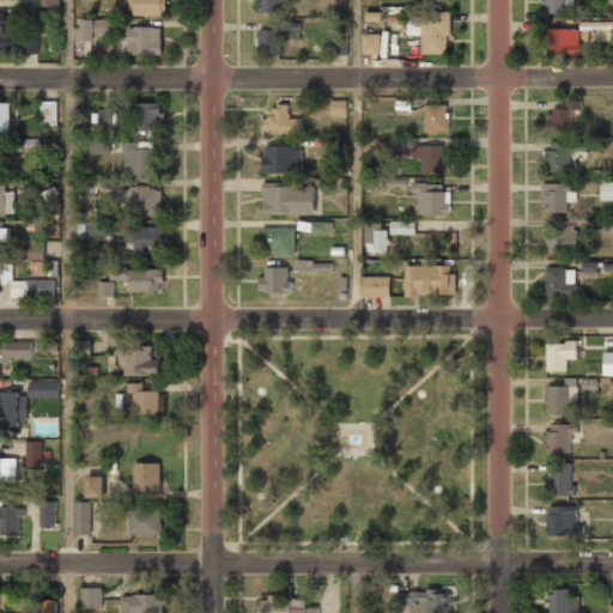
[(163,16),(163,0),(134,0),(134,16),(163,16)]
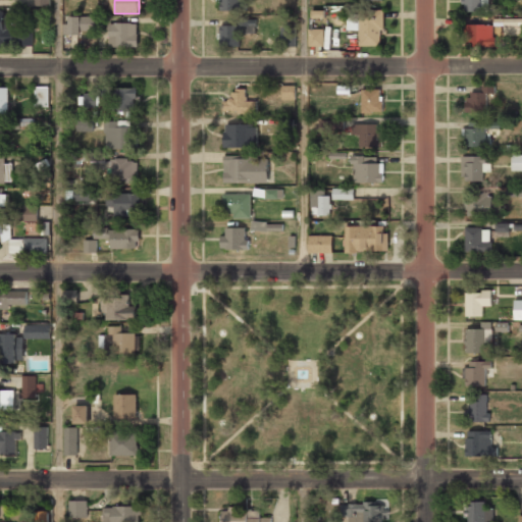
[(220,0),(221,11),(247,10),(246,0),(220,0)]
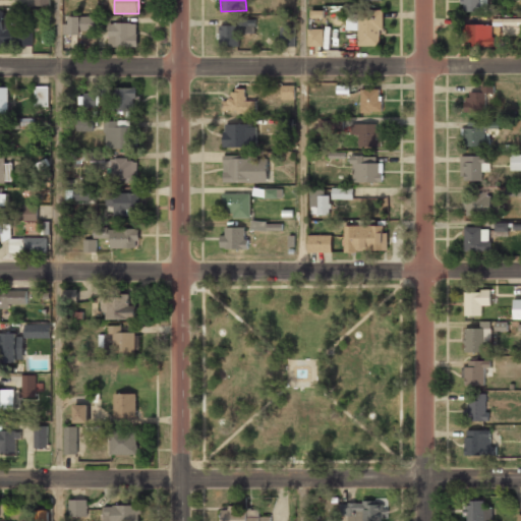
[(462,0),(463,11),(487,11),(487,0),(462,0)]
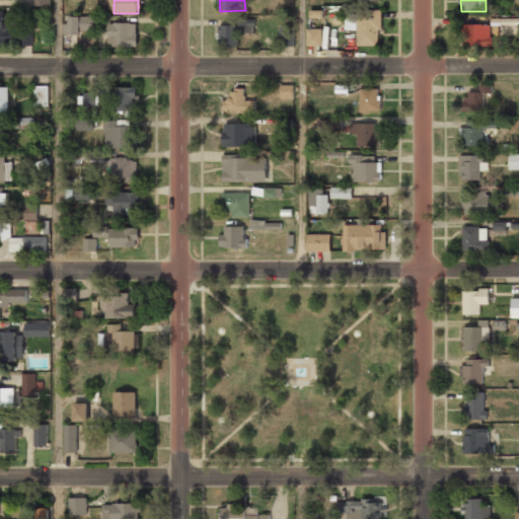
[(358,46),(380,46),(380,10),(357,10),(357,14),(345,14),(345,29),(358,29),(358,46)]
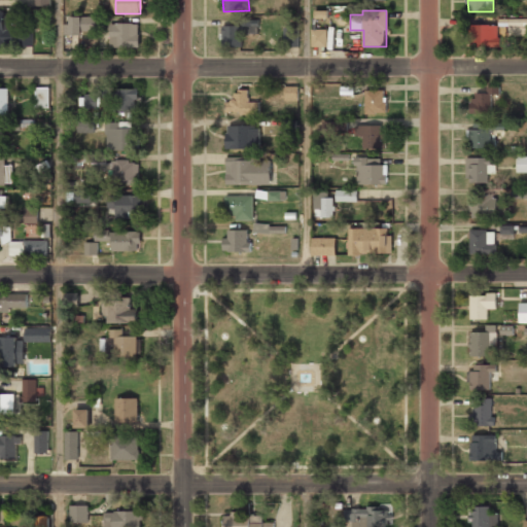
[(0,11),(0,44),(33,45),(33,29),(6,28),(6,11),(0,11)]
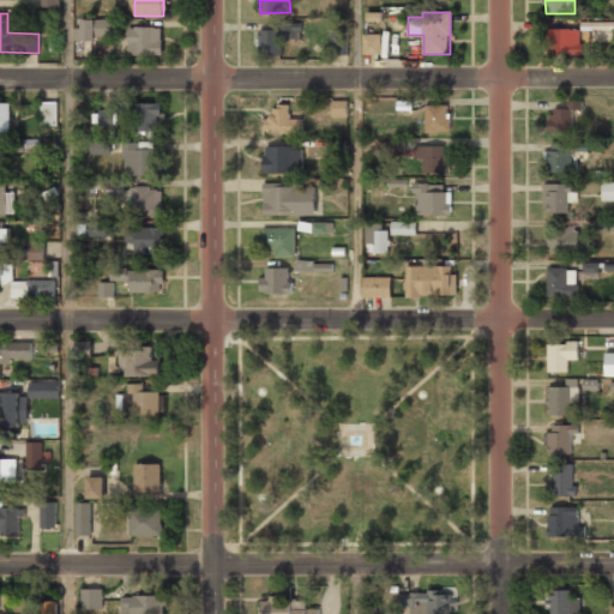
[(77,19),(77,42),(79,42),(79,52),(95,52),(95,36),(113,36),(113,18),(77,19)]
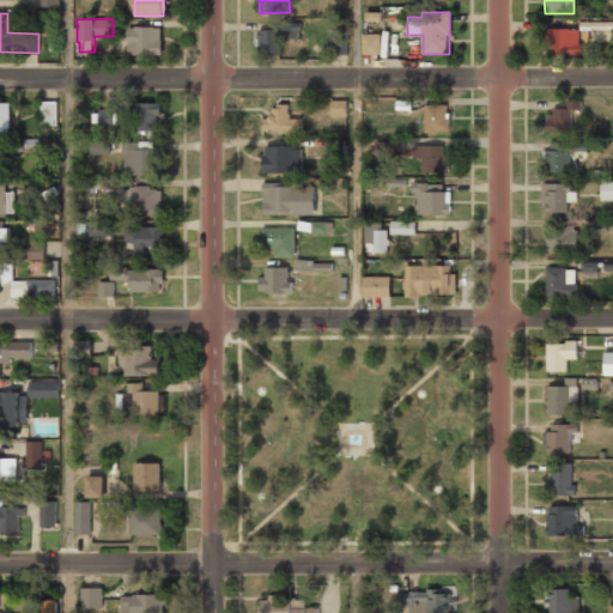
[(612,40),(612,22),(592,22),(592,34),(600,34),(600,41),(612,40)]
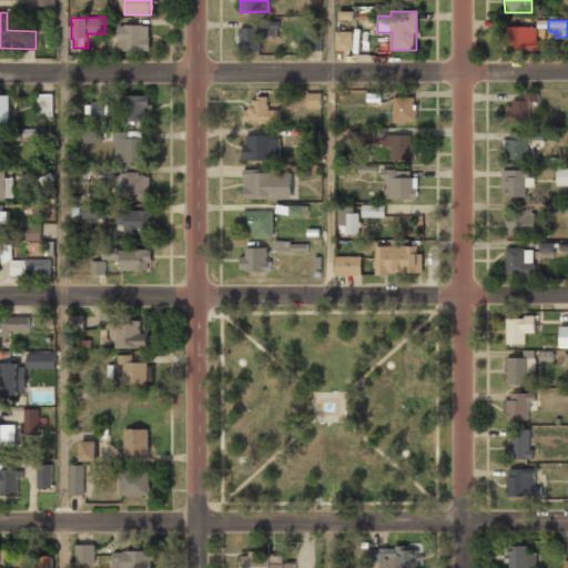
[(279,37),(279,22),(260,22),(260,27),(240,27),(240,50),(262,50),(262,37),(279,37)]
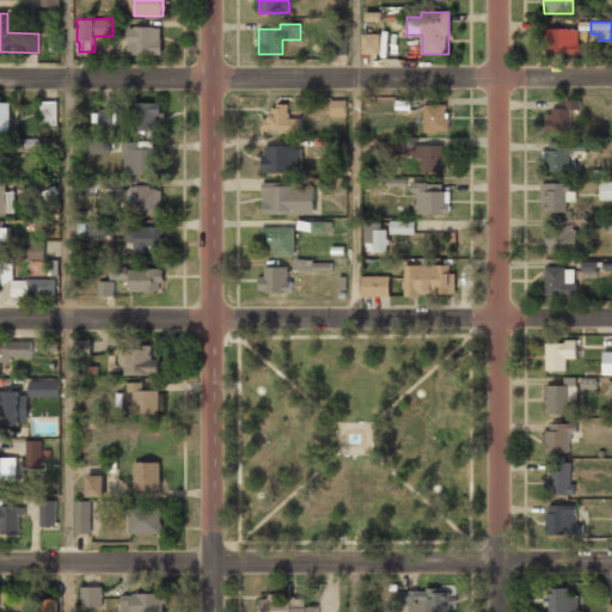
[(161,54),(161,26),(128,28),(128,55),(161,54)]
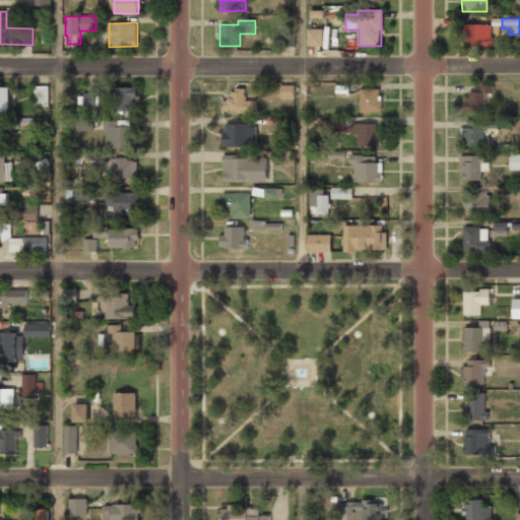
[(466,45),(494,46),(494,24),(467,24),(466,45)]
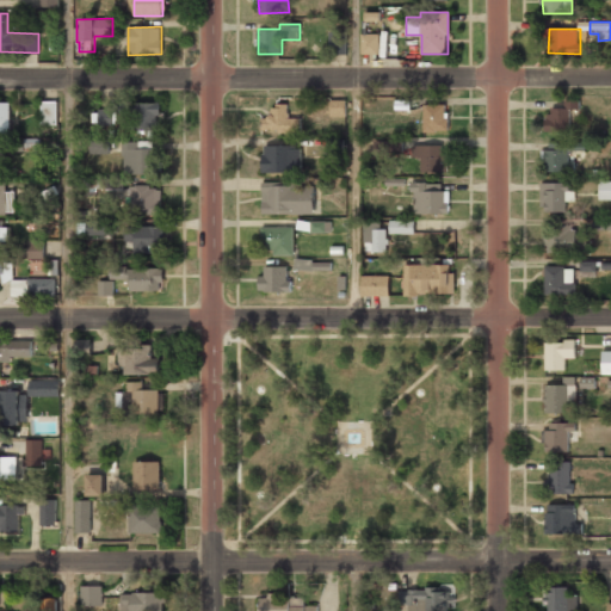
[(378,34),(360,34),(362,54),(380,54),(378,34)]
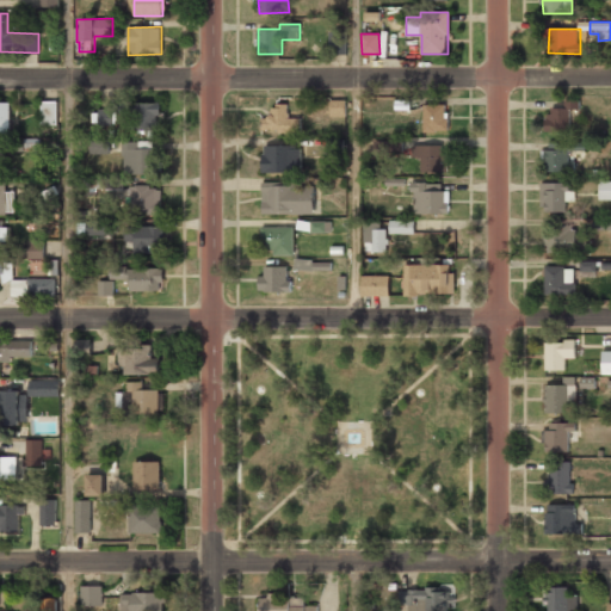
[(346,99),(331,99),(331,116),(346,117),(346,99)]
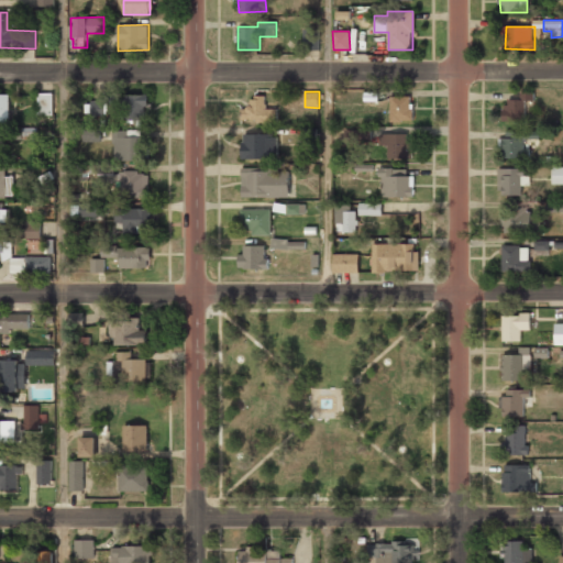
[(53,92),(39,92),(39,114),(53,114),(53,92)]
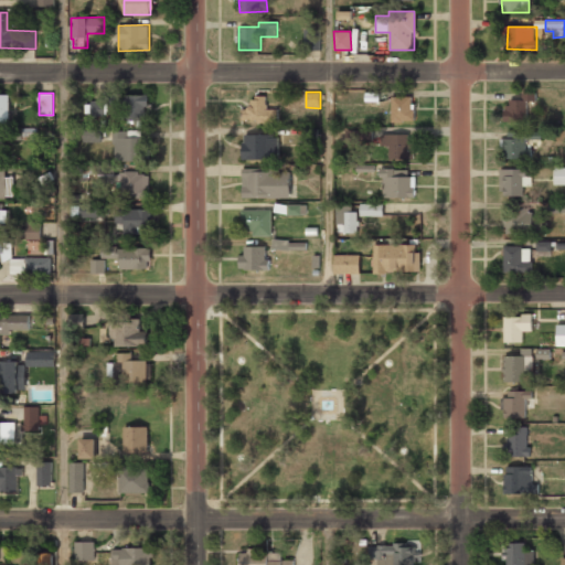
[(535,93),(522,93),(522,99),(505,100),(505,121),(526,121),(526,102),(535,102),(535,93)]
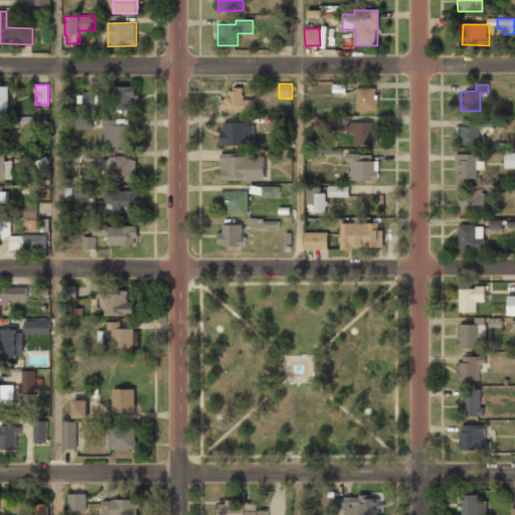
[(0,112),(9,112),(8,87),(0,86),(0,112)]
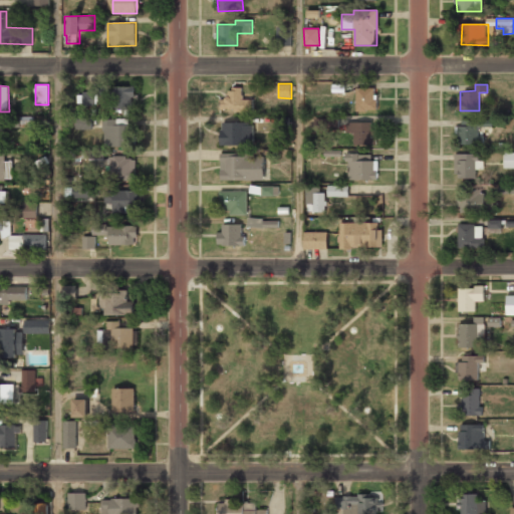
[(136,85),(112,86),(113,109),(137,108),(136,85)]
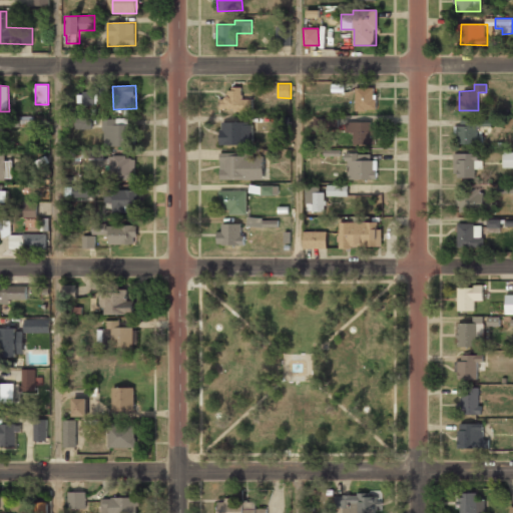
[(376,110),(375,87),(356,87),(356,110),(376,110)]
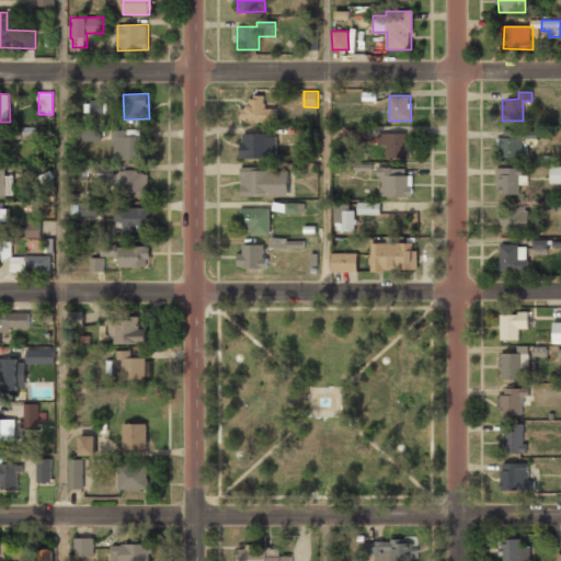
[(241,107),(241,122),(276,121),(276,109),(265,109),(264,96),(249,96),(249,107),(241,107)]
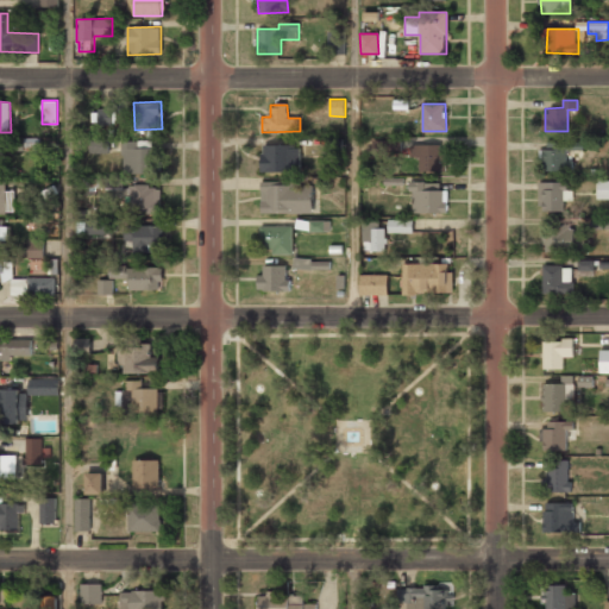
[(98,125),(114,125),(114,110),(98,108),(98,125)]
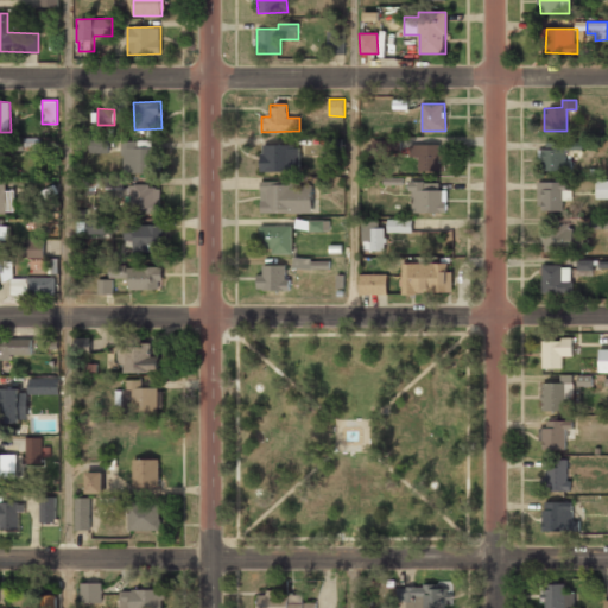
[(343,139),(325,138),(325,154),(343,154),(343,139)]
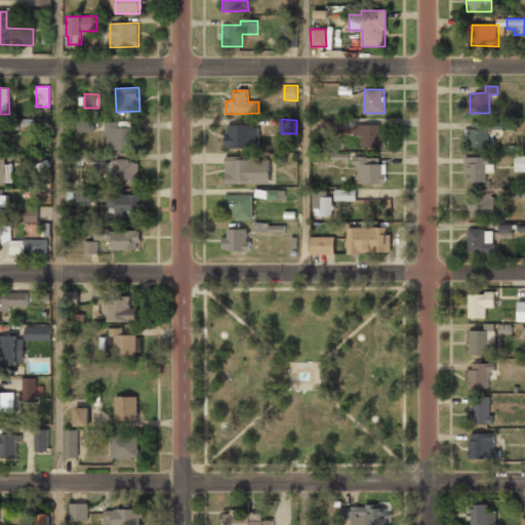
[(21,130),(21,120),(3,120),(3,128),(0,127),(0,150),(5,150),(5,130),(21,130)]
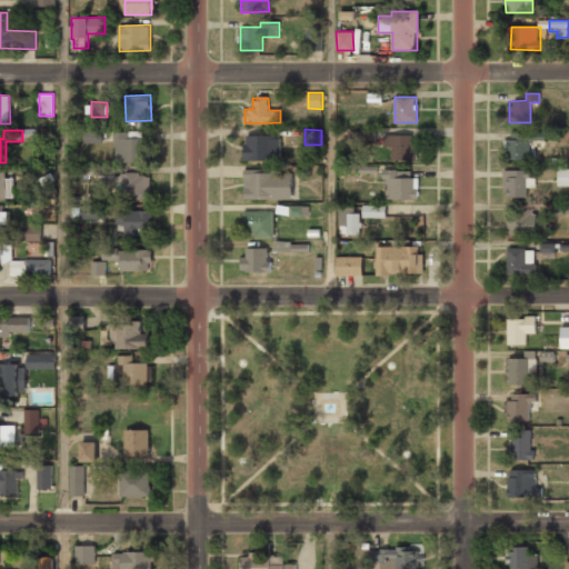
[(102,130),(85,130),(85,142),(101,143),(102,130)]
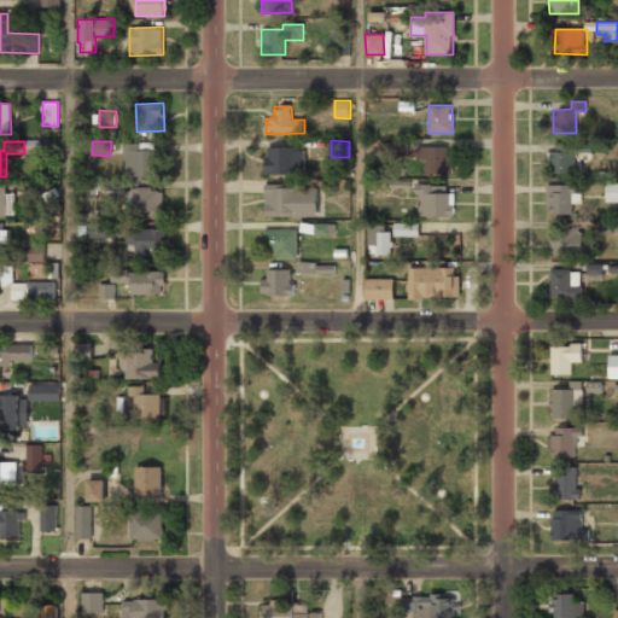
[(124,144),(126,176),(155,176),(155,143),(124,144)]
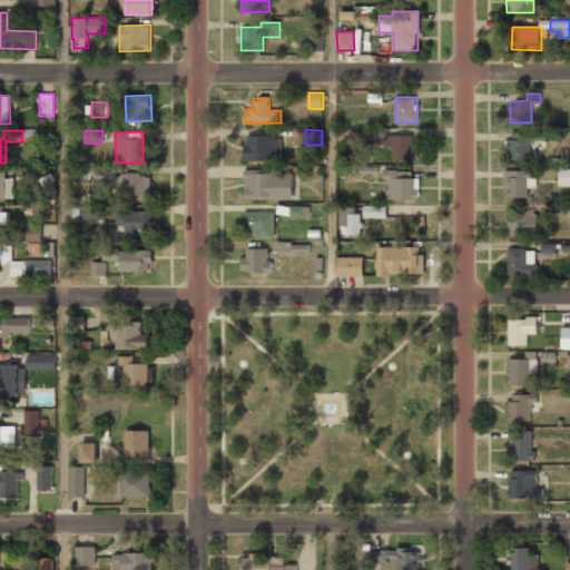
[(365,131),(350,131),(349,145),(364,146),(365,131)]
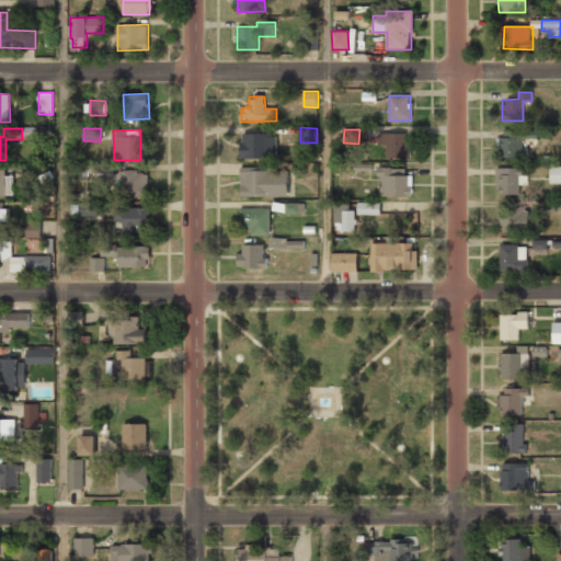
[(500,132),(499,157),(525,158),(526,139),(537,139),(537,133),(500,132)]
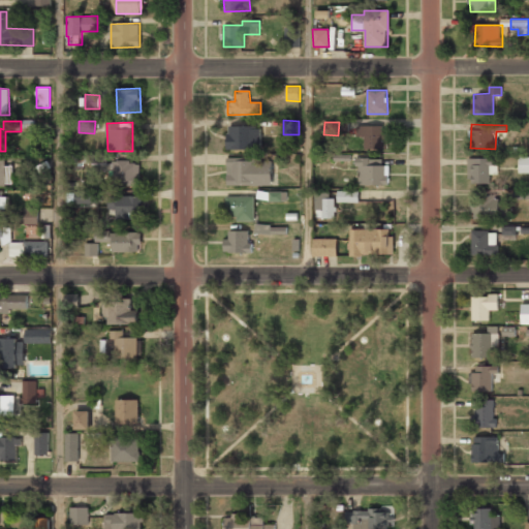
[(386,149),(386,125),(356,126),(356,136),(364,136),(365,149),(386,149)]
